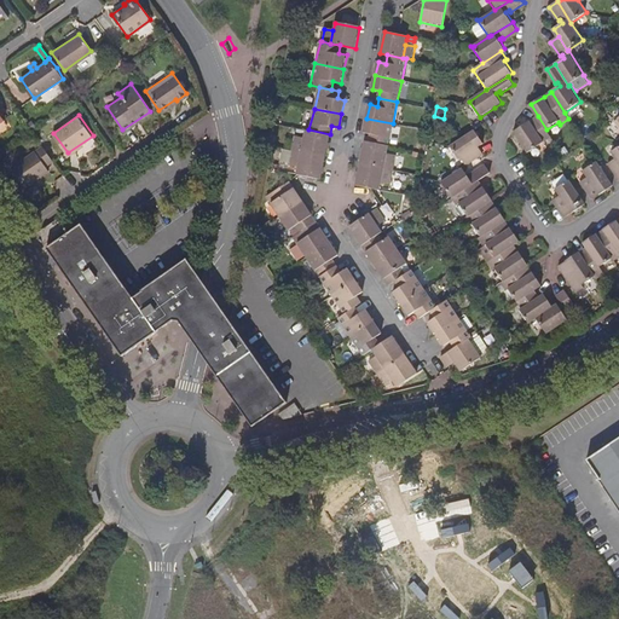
[(551,138),(547,129),(538,116),(515,132),(528,154),(551,138)]
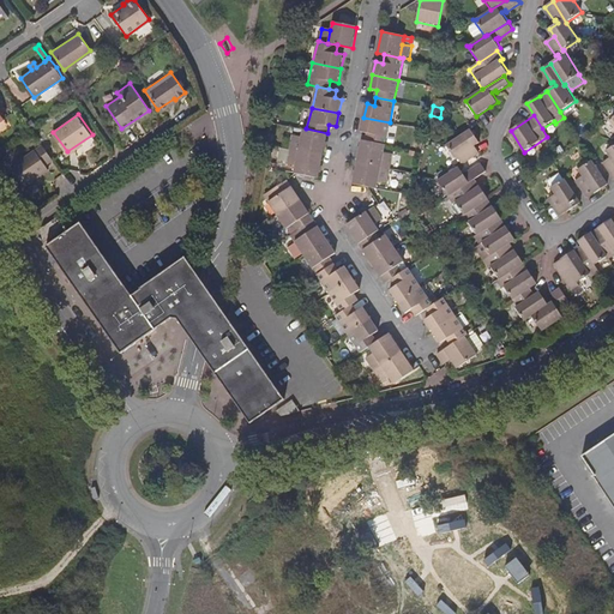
[(390,122),(363,118),(361,131),(368,132),(367,140),(385,144),(390,122)]
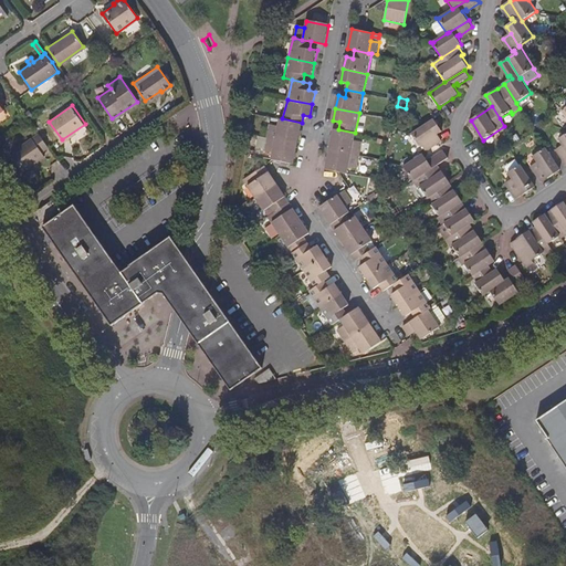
[(297,143),(302,123),(282,118),(280,118),(275,138),(297,143)]
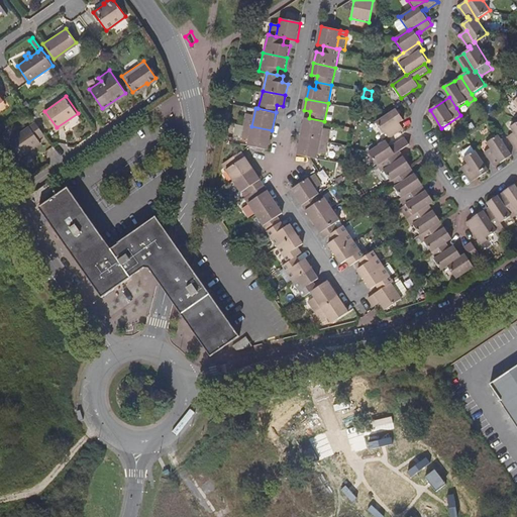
[(405,120),(397,109),(378,122),(375,121),(383,134),(385,132),(390,139),(405,129),(401,122),(405,120)]
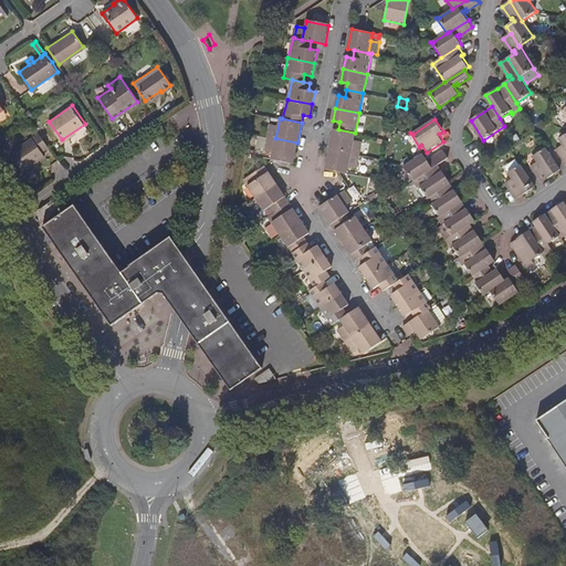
[(194,124),(192,124),(187,128),(194,137),(197,134),(196,128),(194,124)]
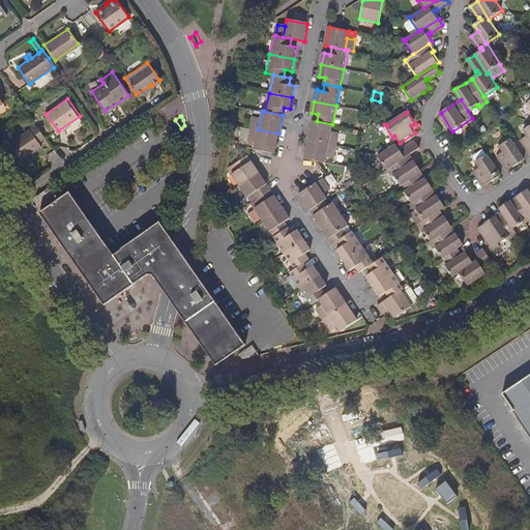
[(332,124),(317,121),(313,121),(310,140),(328,143),(331,133),(332,124)]
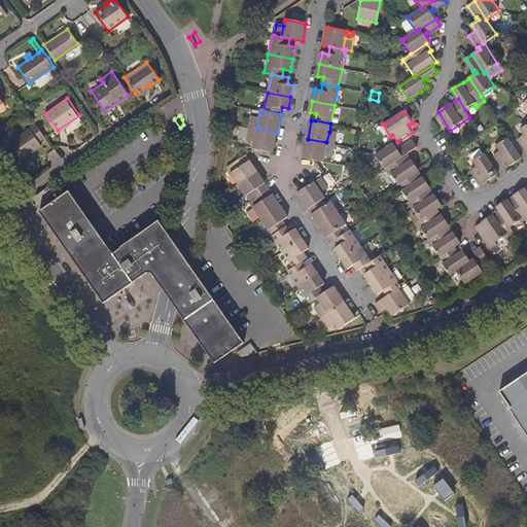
[(48,136),(39,124),(12,142),(25,159),(44,144),(42,140),(48,136)]
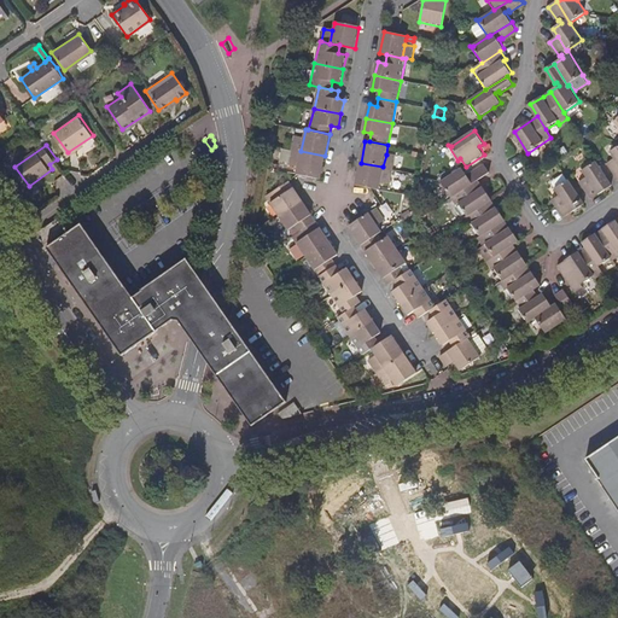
[(617,146),(610,153),(613,159),(606,164),(613,176),(616,175),(617,179),(617,146)]
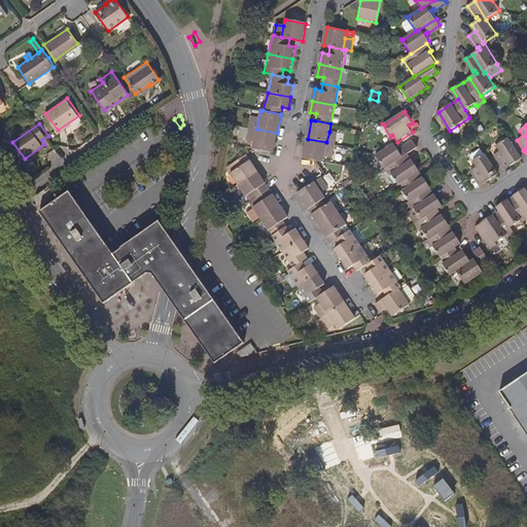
[(256,129),(249,128),(244,146),(251,148),(256,129)]
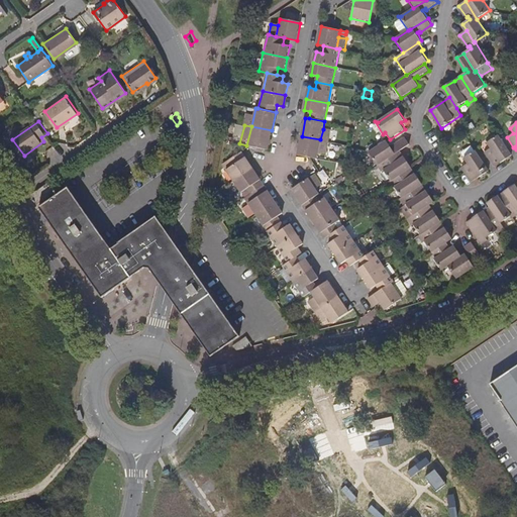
[(246,145),(261,147),(268,149),(272,130),(251,126),(246,145)]
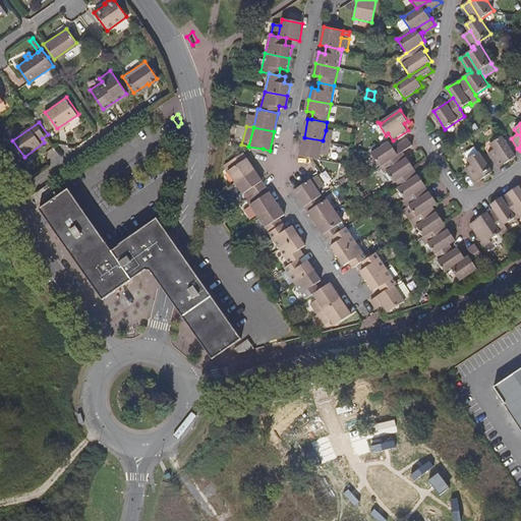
[(333,132),(326,130),(323,140),(331,142),(333,132)]
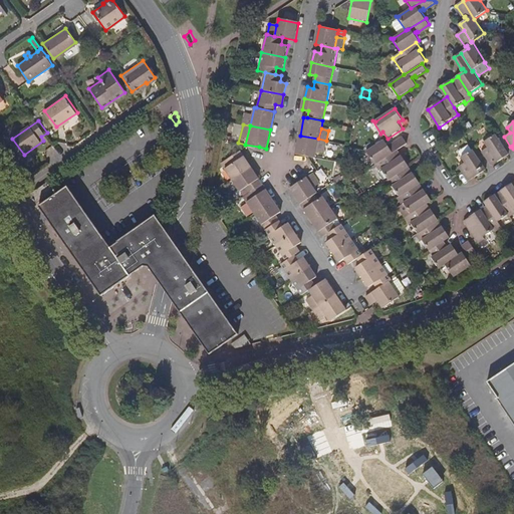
[(509,155),(506,150),(496,135),(484,143),(488,149),(482,152),(488,162),(489,161),(492,166),(509,155)]
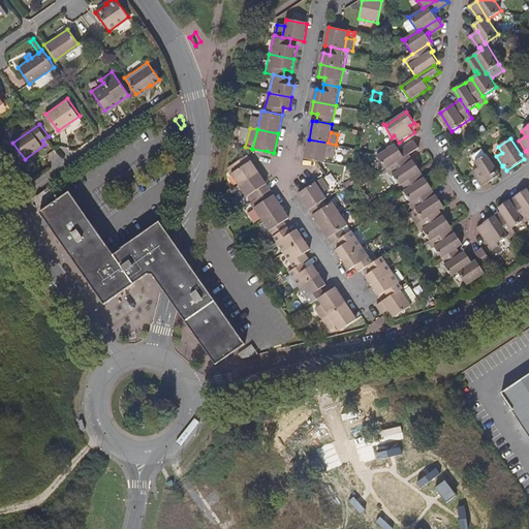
[(328,143),(309,139),(305,158),(316,160),(324,162),(325,156),(328,143)]
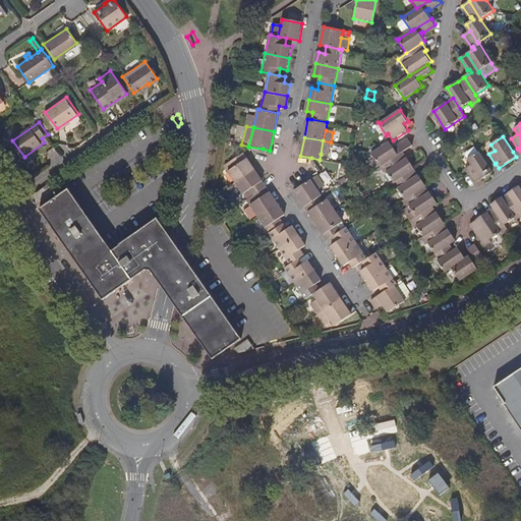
[(382,166),(403,152),(414,145),(409,137),(398,146),(399,148),(395,150),(390,141),(373,153),(382,166)]
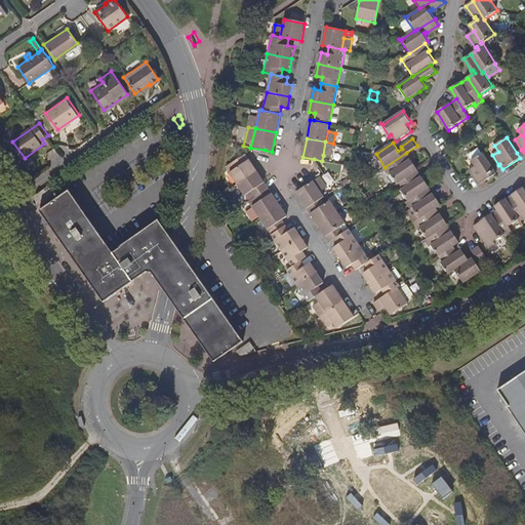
[(333,144),(325,142),(323,155),(331,157),(333,144)]
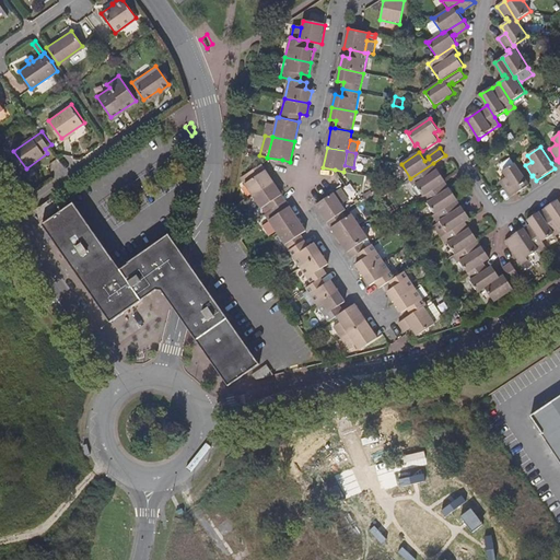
[(422,197),(445,182),(445,181),(433,163),(410,178),(409,179),(412,185),(415,185),(422,197)]
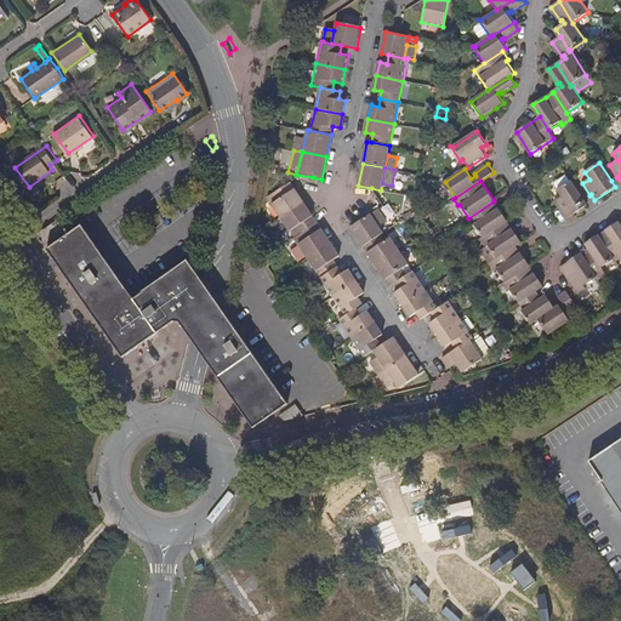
[(588,205),(584,199),(573,181),(557,191),(560,198),(554,203),(558,208),(559,206),(567,218),(588,205)]
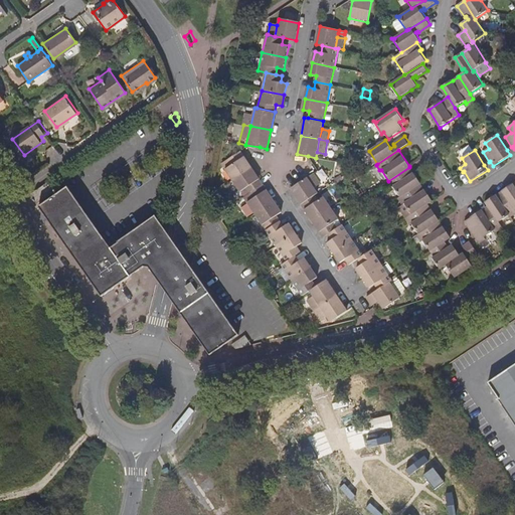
[(231,181),(252,168),(244,157),(241,151),(224,162),(228,168),(224,170),(231,181)]
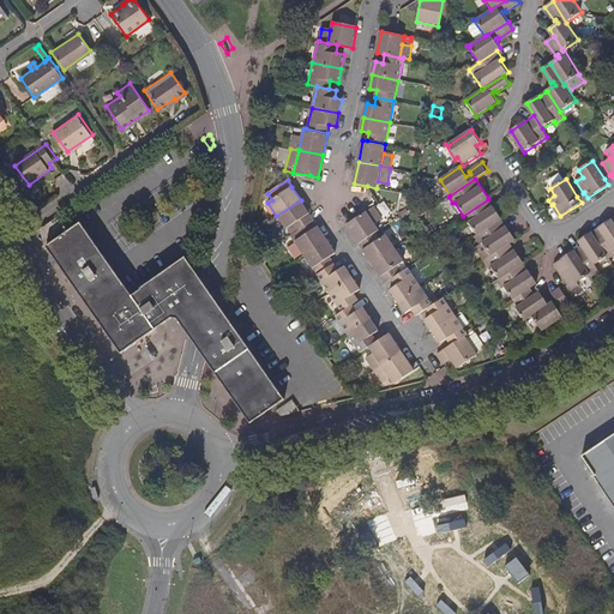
[(476,236),(503,220),(503,218),(493,205),(488,199),(463,216),(462,217),(465,223),(468,222),(476,236)]
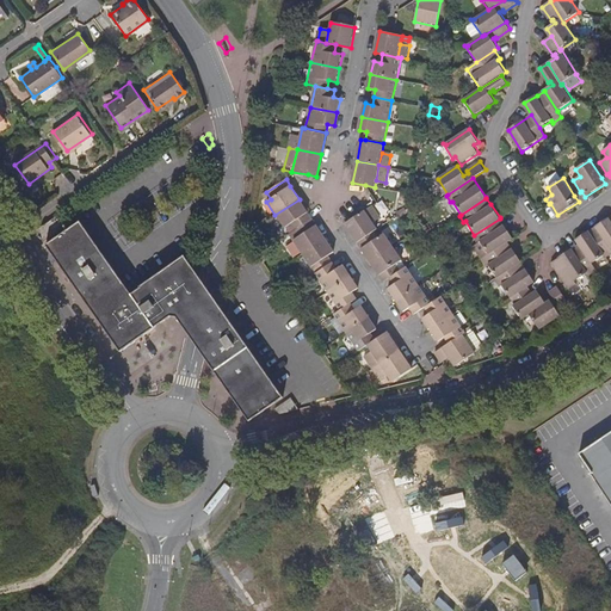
[(288,234),(294,230),(312,218),(300,199),(275,215),(288,234)]
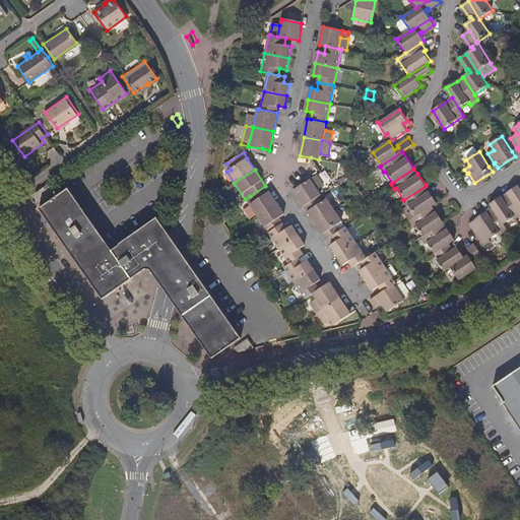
[(294,190),(304,205),(318,196),(321,195),(318,190),(323,186),(316,175),(294,190)]
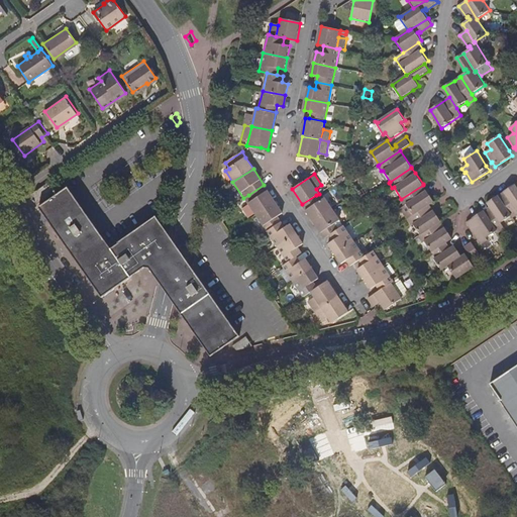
[(48,194),(54,191),(47,182),(42,185),(48,194)]
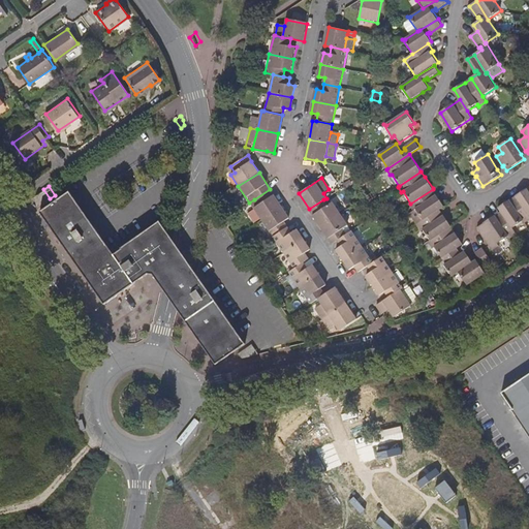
[(30,198),(37,208),(50,198),(43,189),(30,198)]
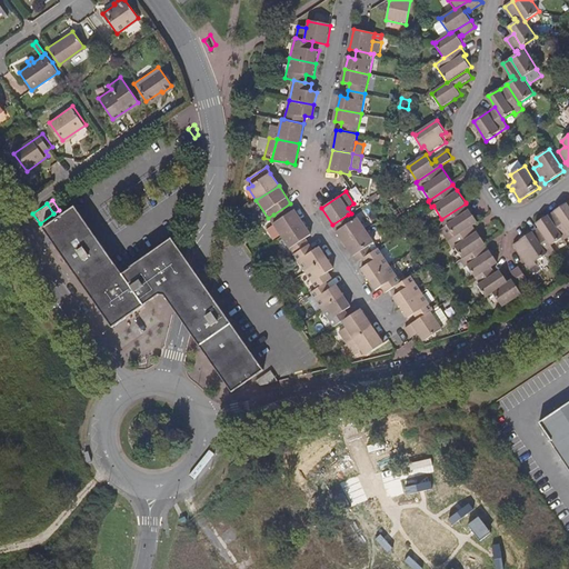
[(280,237),(302,221),(290,203),(273,215),(278,221),(272,225),(280,237)]
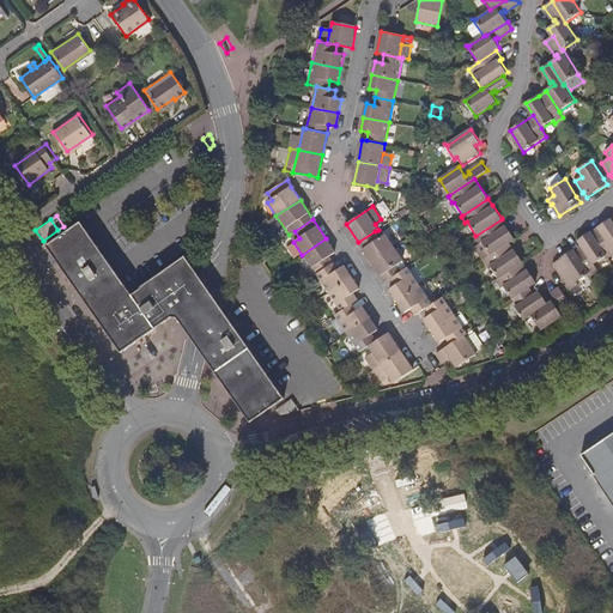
[(420,219),(413,224),(418,231),(425,226),(420,219)]
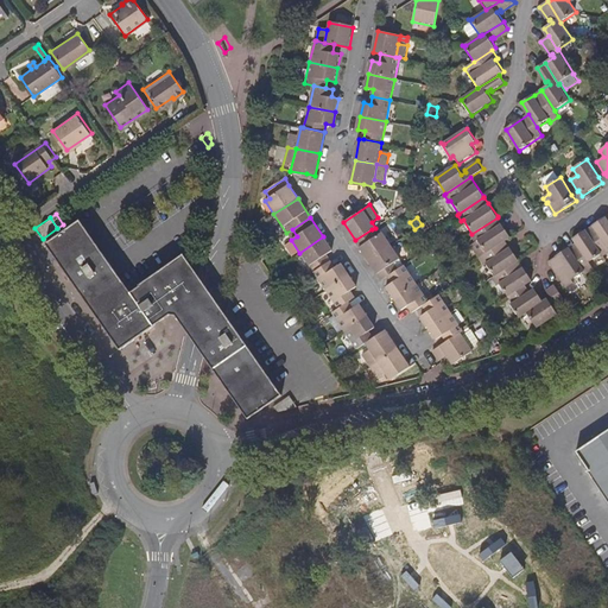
[(479,259),(506,241),(511,238),(502,225),(498,217),(472,234),(470,235),(475,242),(469,246),(479,259)]
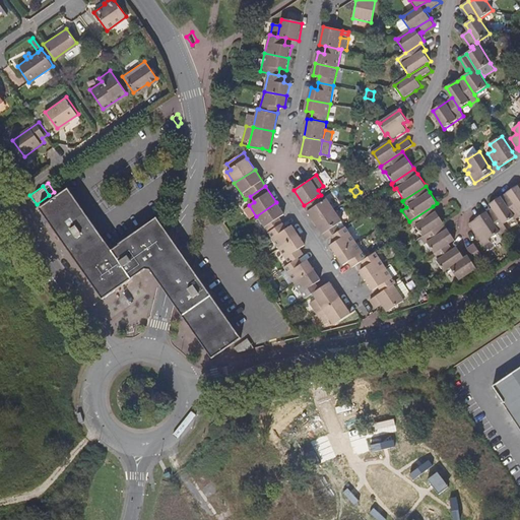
[(519,188),(518,186),(501,197),(515,217),(516,219),(519,216),(519,188)]
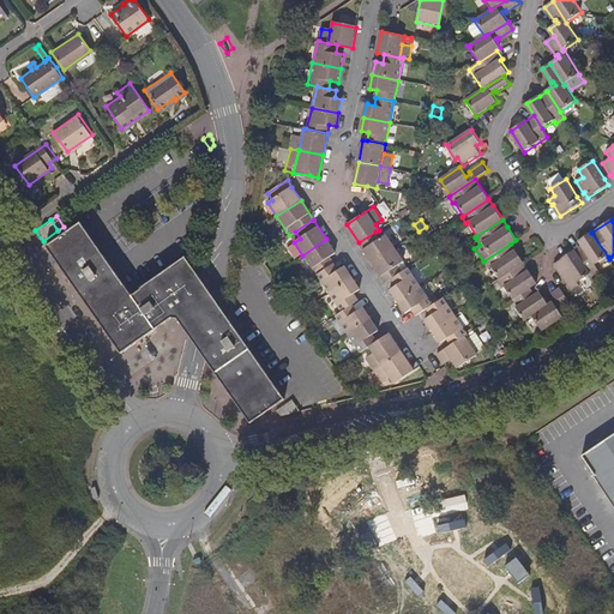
[(46,247),(119,354),(175,314),(185,327),(198,275),(186,258),(132,295),(80,224),(46,247)]
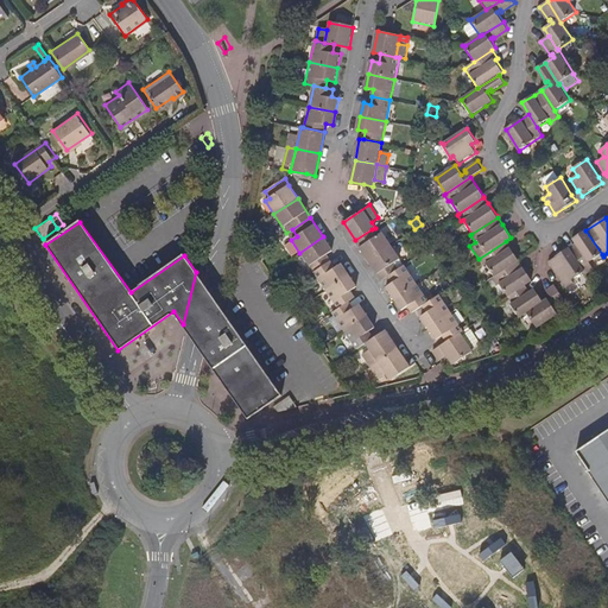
[(428,234),(422,226),(418,228),(429,245),(432,241),(428,234)]
